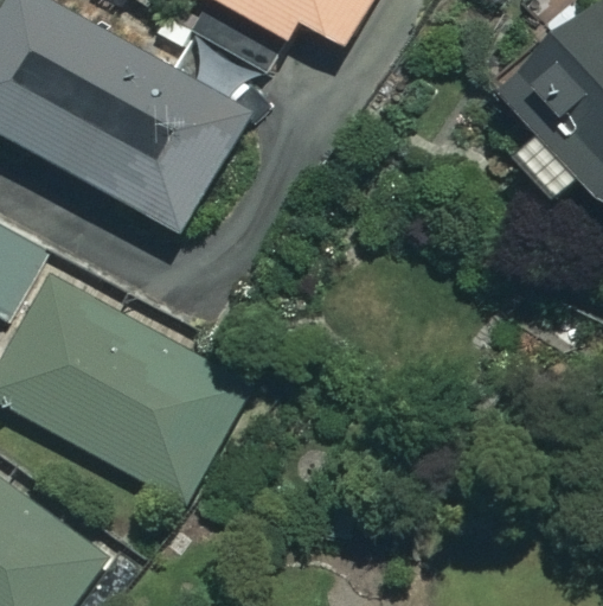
[(183,76),(45,0),(1,0),(0,2),(0,132),(181,233),(248,114),(224,100),(237,76),(196,52),(183,76)]
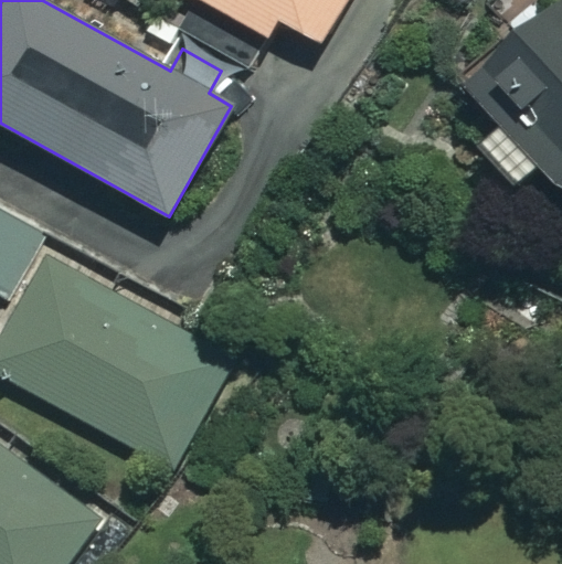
[(346,0),(204,0),(272,42),(285,21),(319,43),(346,0)]
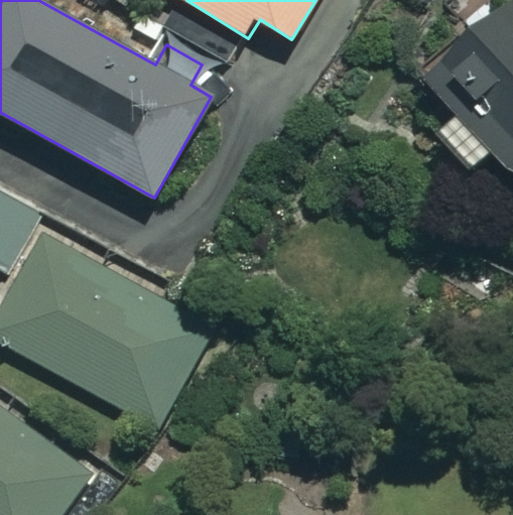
[(512,13),(497,3),(487,19),(474,11),(426,85),(458,106),(436,138),(476,163),(486,148),(512,165),(512,13)]
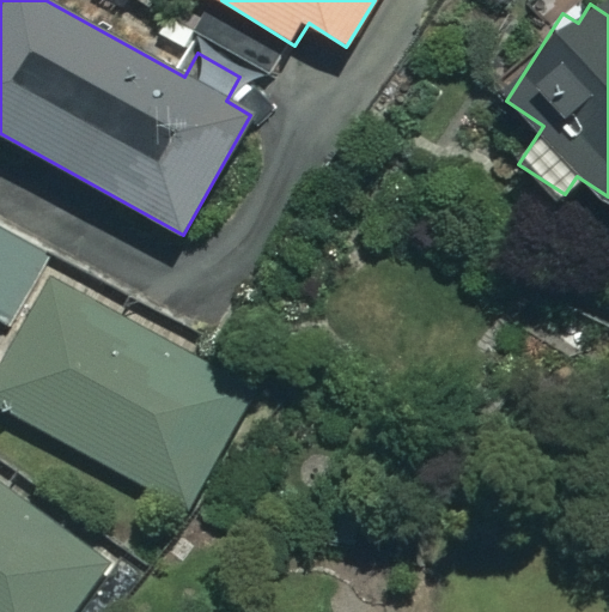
[(46,252),(0,229),(0,320),(10,325),(46,252)]
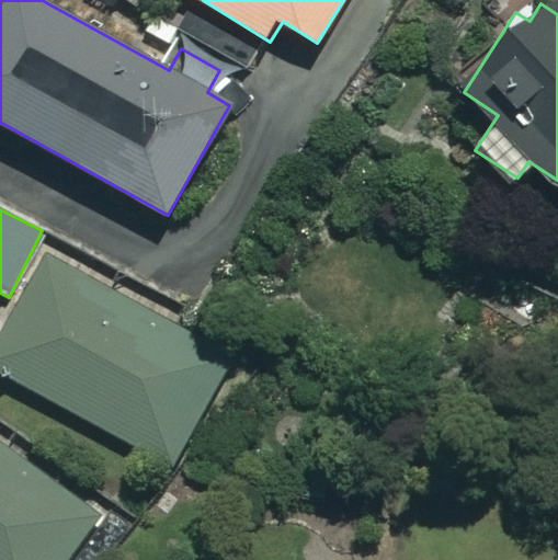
[(234,357),(47,251),(0,333),(0,372),(170,468),(234,357)]
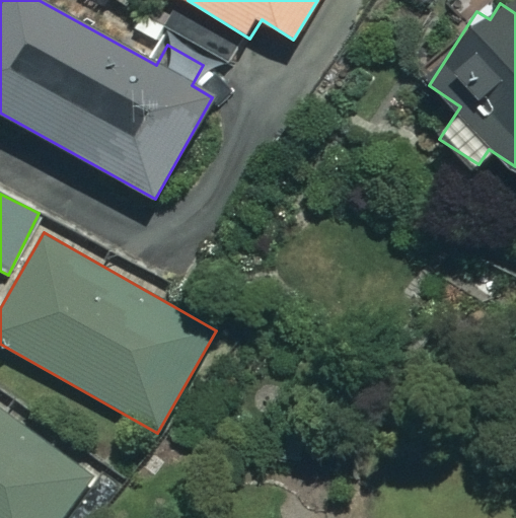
[(58,517),(89,475),(0,411),(0,517),(58,517)]
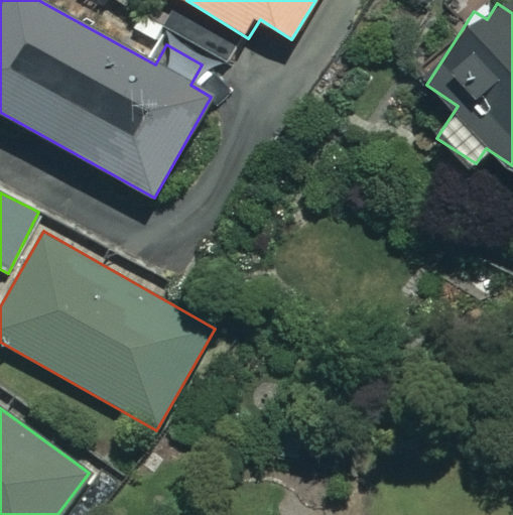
All buildings are outlined.
